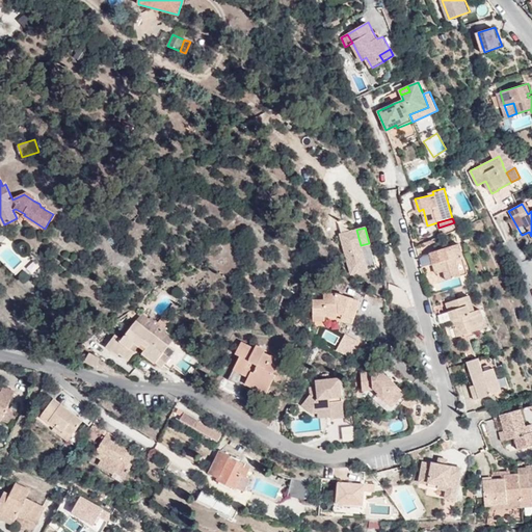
[(340,234),(350,274),(375,268),(369,243),(361,245),(356,230),(340,234)]
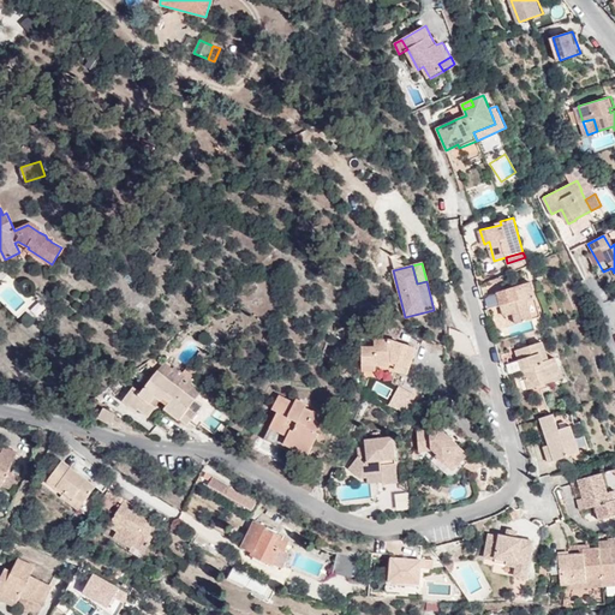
[(543,315),(531,281),(497,292),(505,316),(514,312),(518,323),(543,315)]
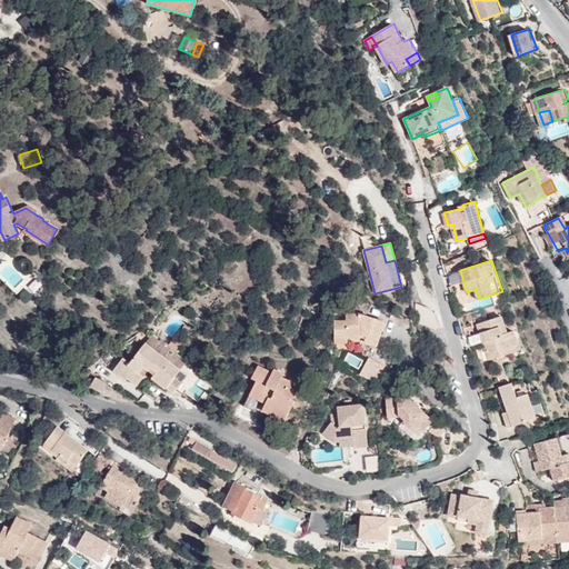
[(0,278),(16,289),(23,277),(2,263),(0,266),(0,278)]
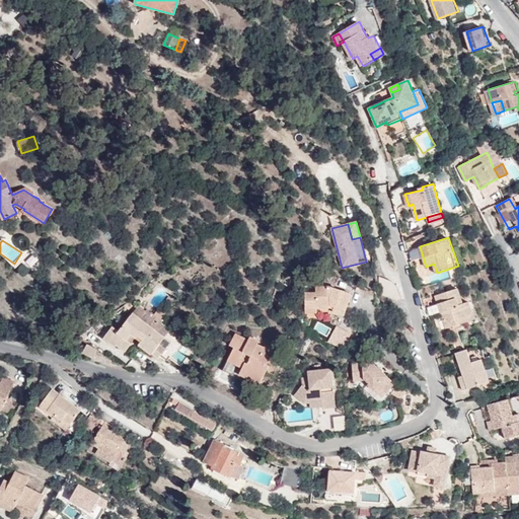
[(419,249),(410,250),(410,260),(420,260),(419,249)]
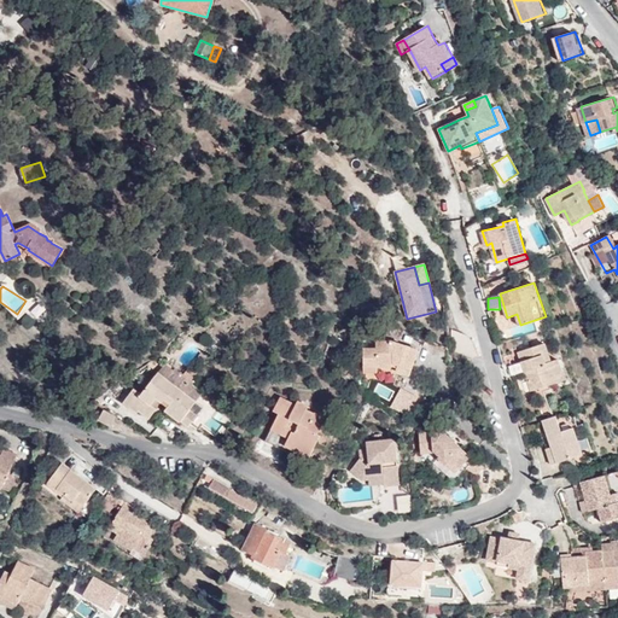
[(403,354),(406,345),(391,340),(377,340),(377,349),(365,349),(365,372),(378,372),(379,366),(392,366),(392,362),(394,359),(401,361),(400,365),(397,371),(412,375),(417,359),(403,354)]
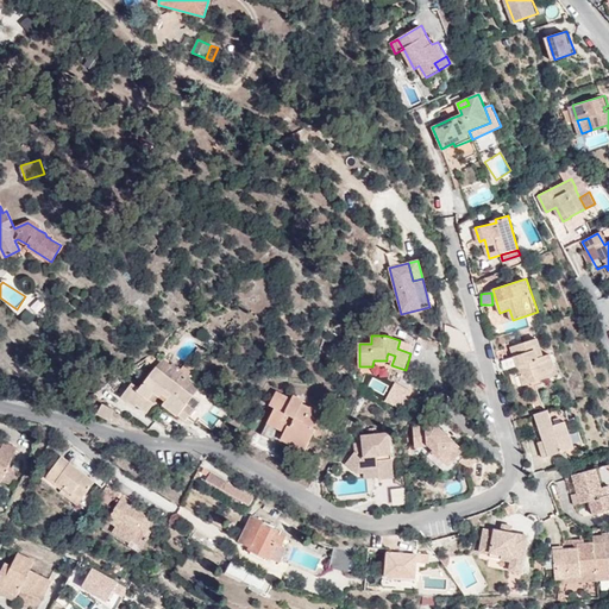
[(525,384),(557,375),(551,353),(538,357),(532,339),(512,346),(525,384)]
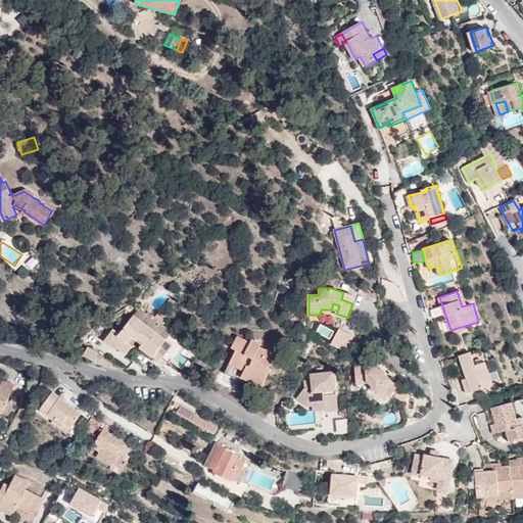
[(354,296),(343,292),(341,299),(352,303),(354,296)]
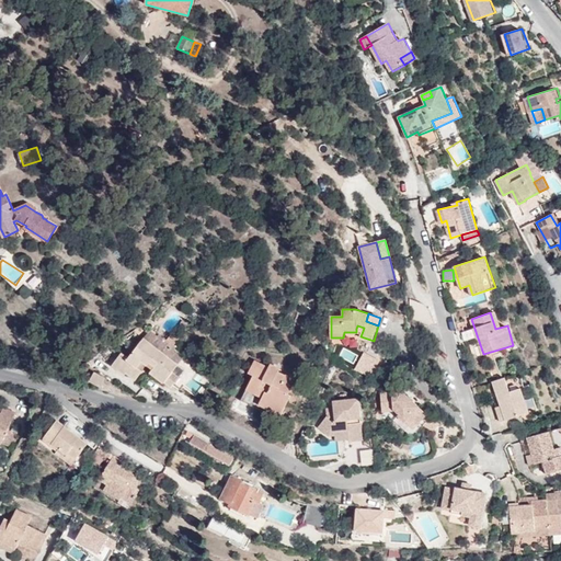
[(152,344),(158,336),(150,331),(144,339),(152,344)]
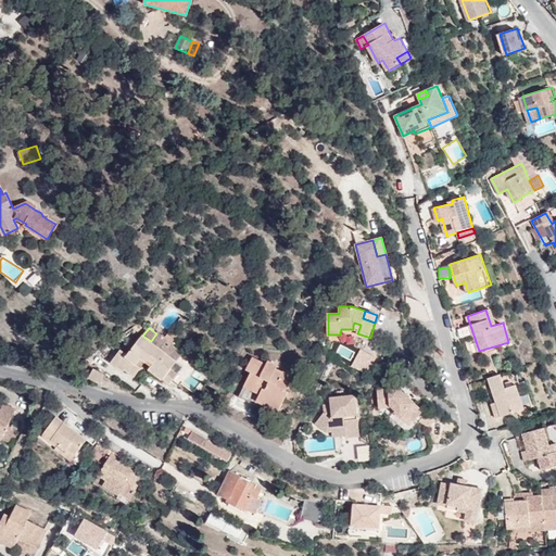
[(173,328),(166,337),(174,341),(179,333),(173,328)]
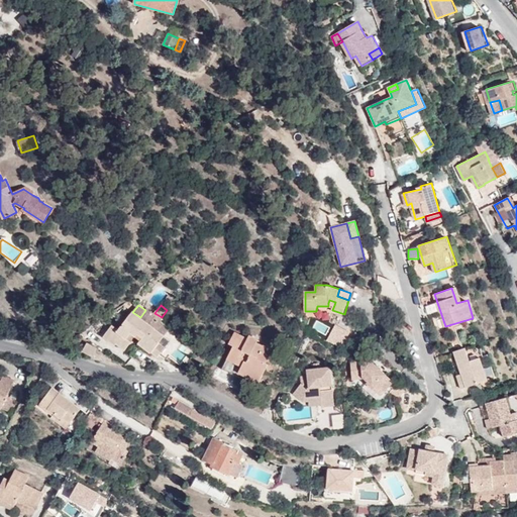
[(152,315),(154,313),(151,310),(150,311),(146,309),(145,310),(140,317),(156,329),(161,322),(152,315)]
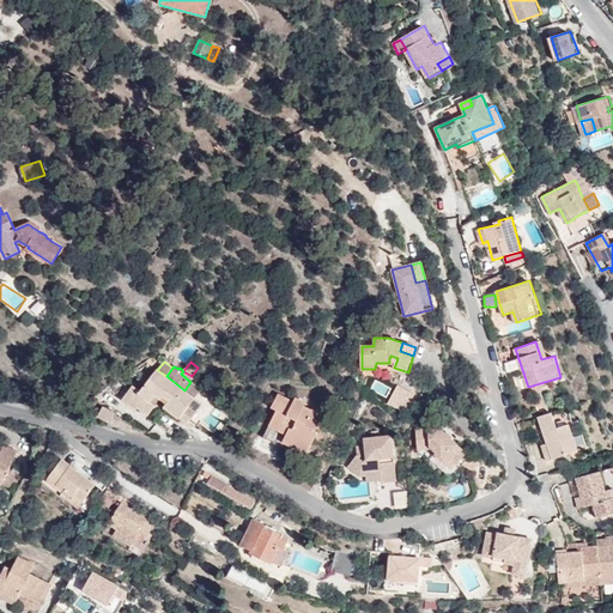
[(195,399),(184,390),(167,376),(157,370),(140,390),(134,386),(123,399),(138,410),(139,407),(150,416),(157,406),(151,401),(156,395),(162,399),(163,398),(165,393),(173,398),(168,402),(164,407),(180,418),(180,419),(187,424),(196,412),(189,406),(195,399)]
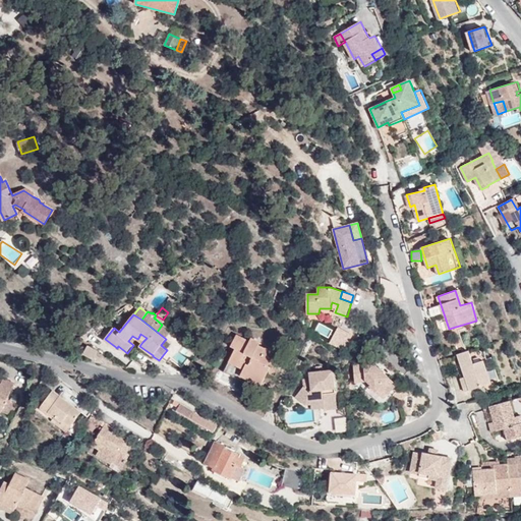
[(171,332),(162,325),(157,332),(166,339),(171,332)]
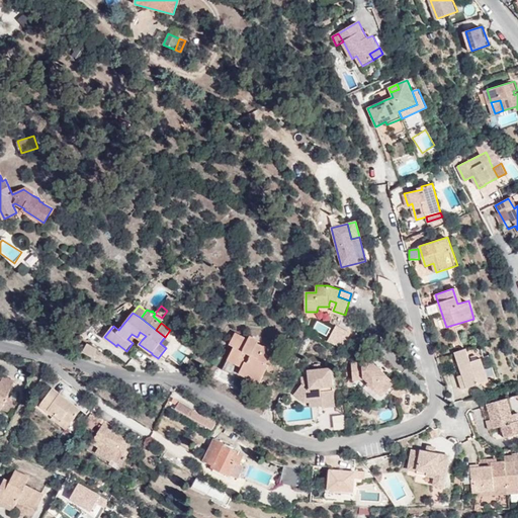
[(450,347),(461,343),(455,327),(445,331),(450,347)]
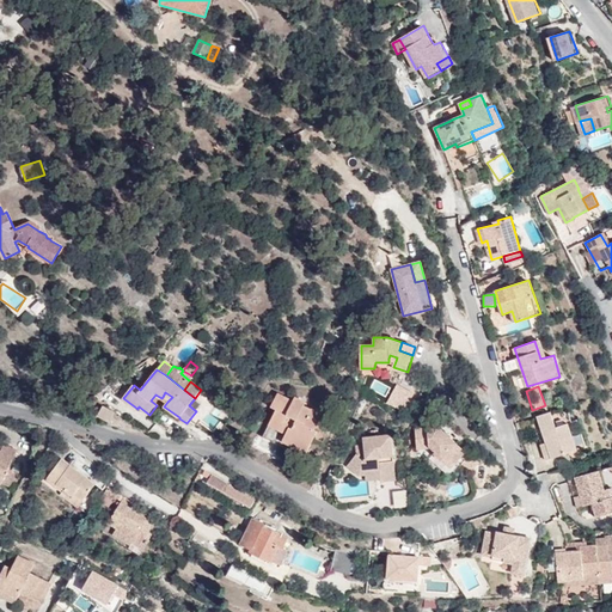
[(277,409),(273,418),(289,427),(283,440),(299,448),(307,453),(318,430),(316,429),(324,414),(305,405),(307,402),(297,396),(294,401),(279,393),(271,407),(277,409)]
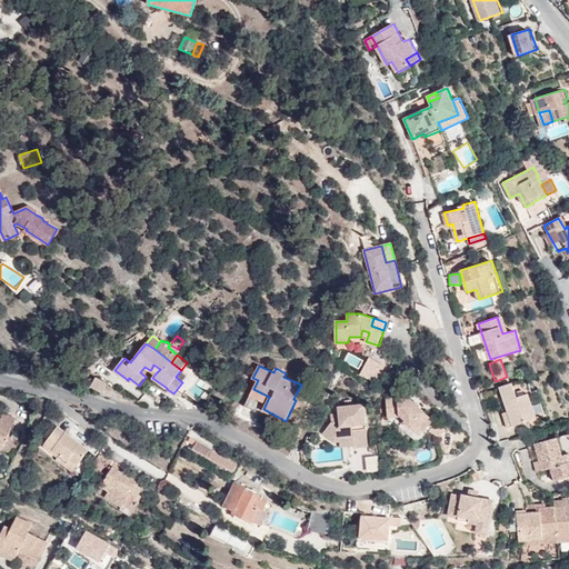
[(101,392),(107,383),(97,377),(91,386),(101,392)]
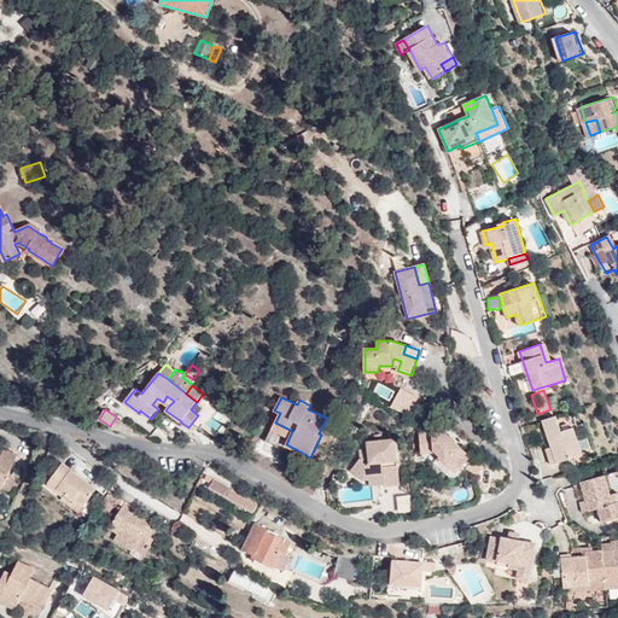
[(561,431),(557,417),(543,420),(553,447),(558,462),(583,454),(575,426),(561,431)]
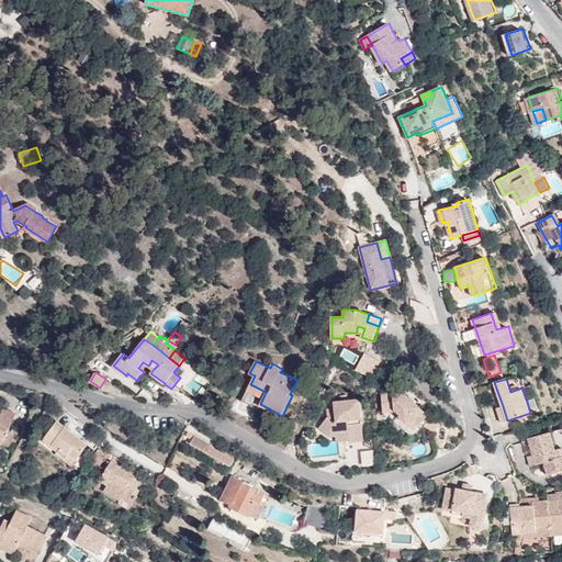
[(266,392),(250,384),(243,401),(272,415),(274,412),(260,404),(266,392)]
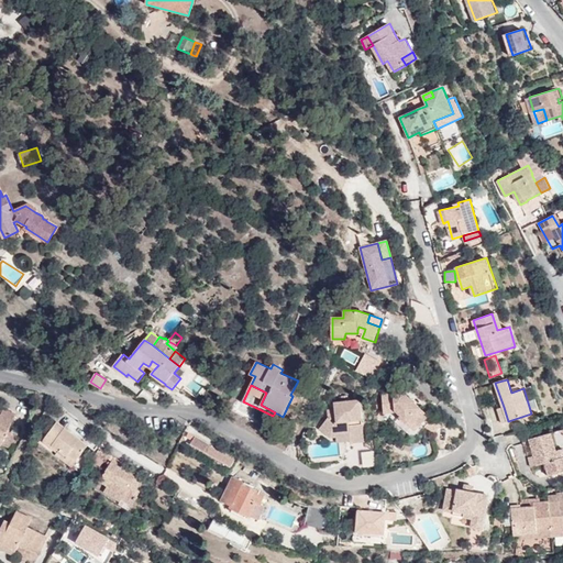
[(417,432),(423,426),(431,417),(406,395),(385,396),(386,415),(398,414),(404,417),(401,419),(417,432)]
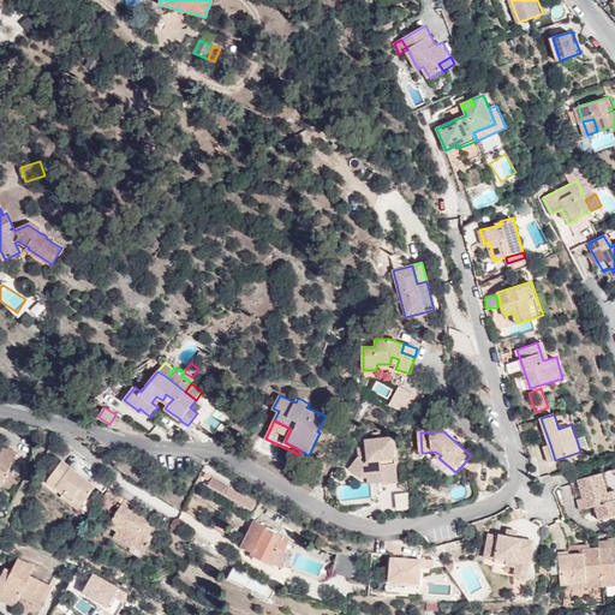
[(382,472),(382,482),(382,485),(398,483),(394,439),(368,441),(368,448),(358,449),(359,457),(350,469),(360,478),(368,477),(366,473),(382,472)]
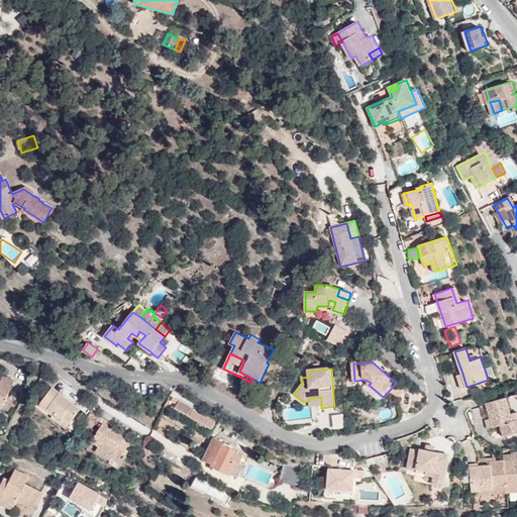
[(461,389),(467,387),(462,374),(456,376),(461,389)]
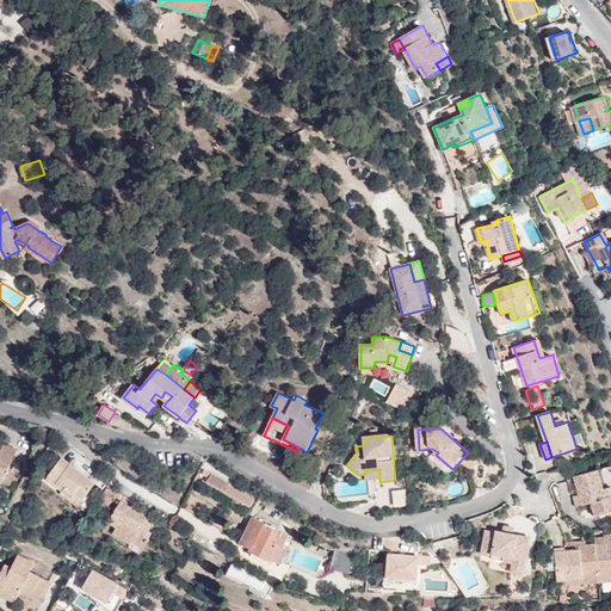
[(0,481),(1,482),(18,451),(5,444),(1,451),(0,450),(0,481)]
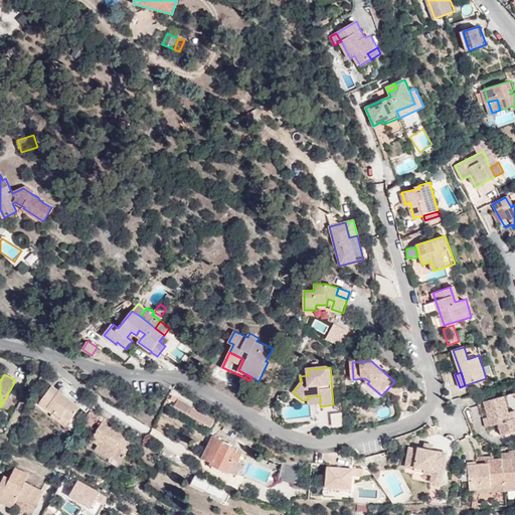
[(394,381),(387,389),(398,399),(405,391),(394,381)]
